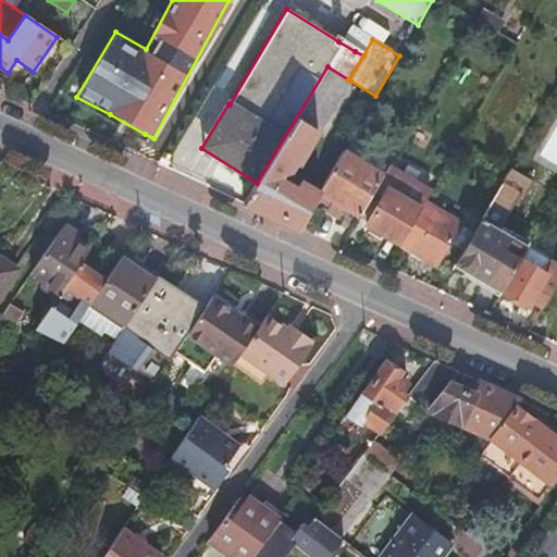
[(243,205),(296,230),(313,198),(322,186),(317,183),(313,188),(300,181),(295,189),(277,178),(281,173),(288,169),(294,161),(296,162),(316,131),(318,132),(350,81),(348,79),(327,66),(257,183),(245,202),(243,205)]
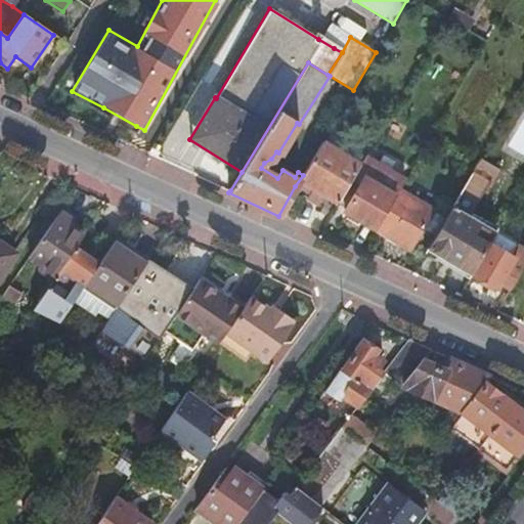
[(367,150),(370,145),(333,123),(331,128),(367,150)]
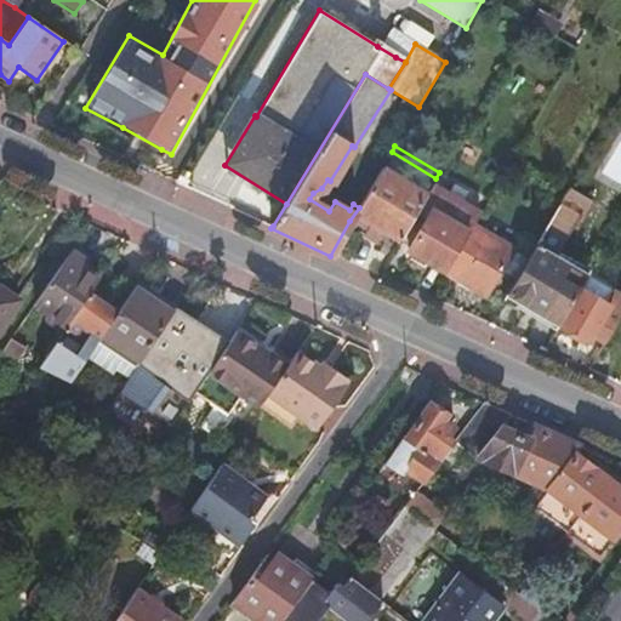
[(416,212),(431,188),(436,178),(392,152),(359,208),(349,221),(366,231),(363,237),(376,245),(383,232),(399,240),(416,212)]
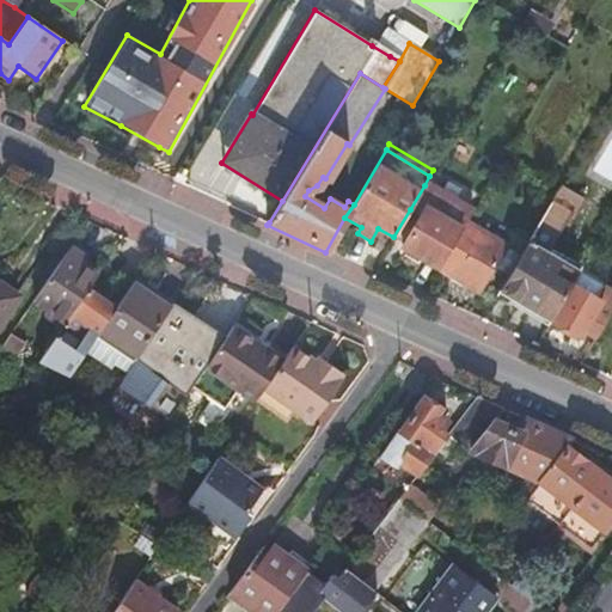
[(401,248),(438,270),(461,230),(465,224),(472,213),(434,190),(426,185),(424,185),(410,209),(420,214),(401,248)]
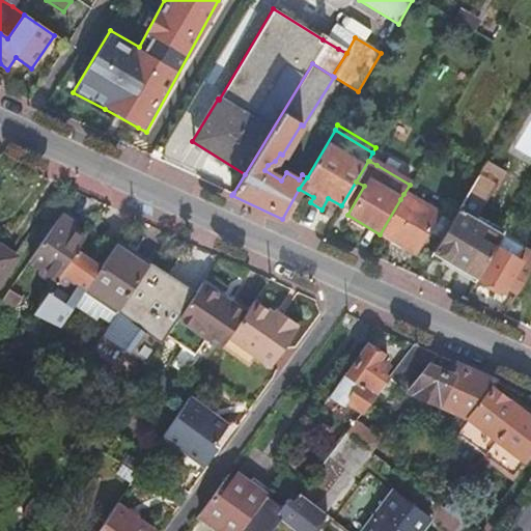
[(432,253),(477,280),(496,248),(502,236),(505,231),(487,222),(484,225),(475,221),(492,193),(495,195),(507,175),(485,162),(483,164),(432,253)]
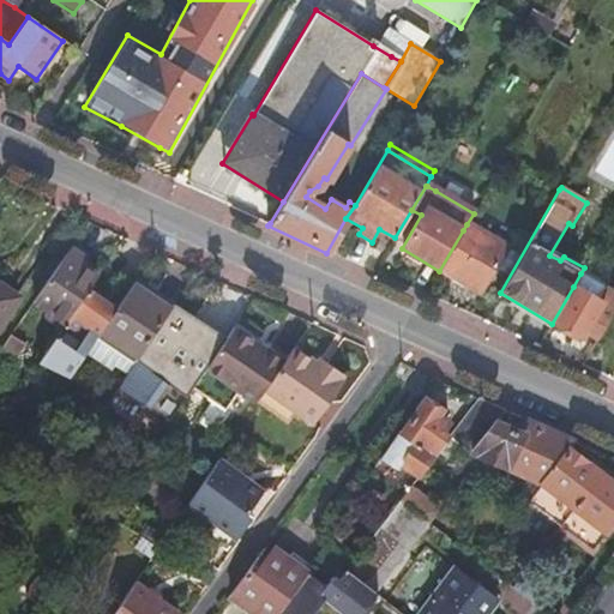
[(463,230),(439,271),(480,295),(506,250),(467,224),(463,230)]
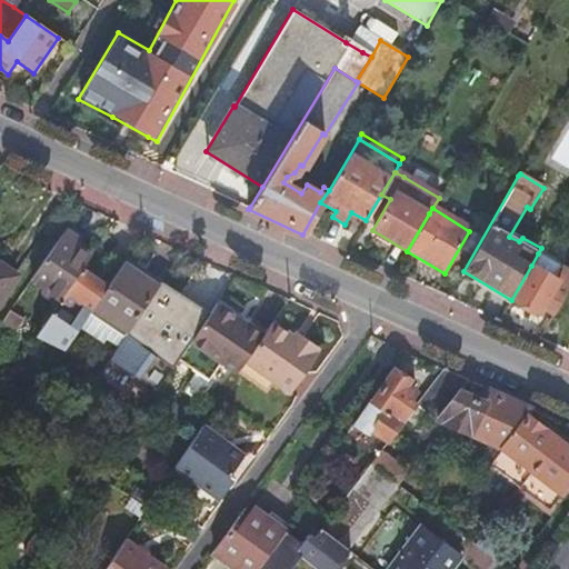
[(79,242),(65,232),(32,280),(60,300),(81,270),(90,258),(75,248),(79,242)]
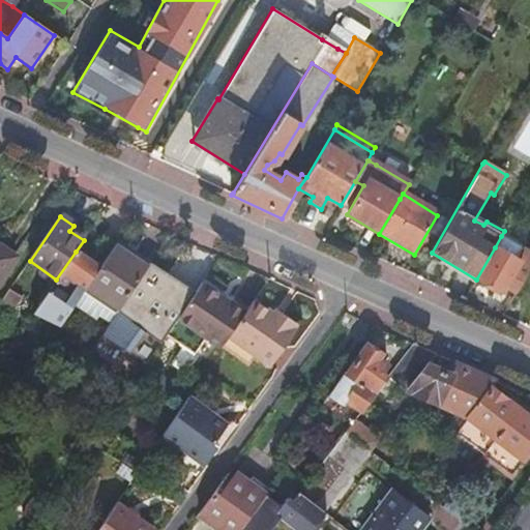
[(87,235),(74,226),(69,231),(84,240),(87,235)]
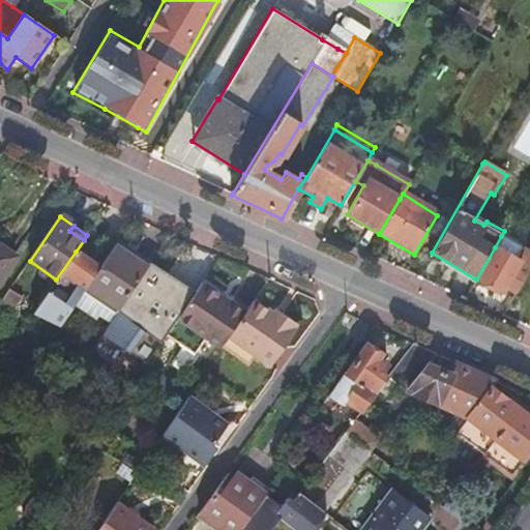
[(518,261),(524,249),(501,236),(495,247),(518,261)]
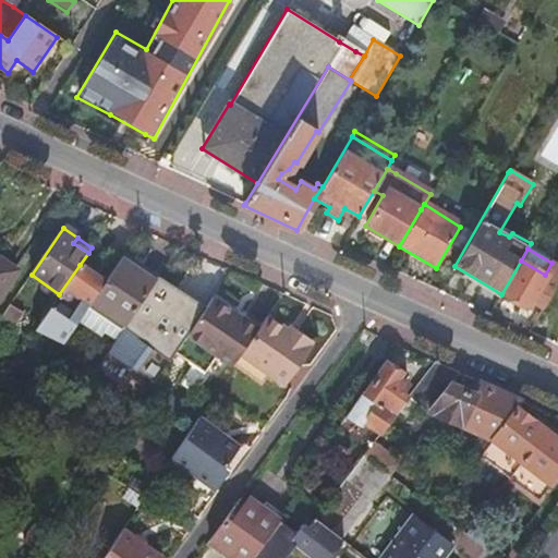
[(88,306),(122,329),(156,279),(122,256),(107,278),(88,306)]
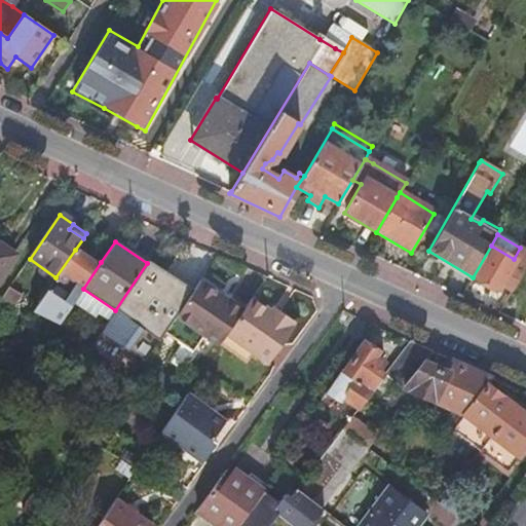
[(0,282),(16,257),(0,246),(0,282)]
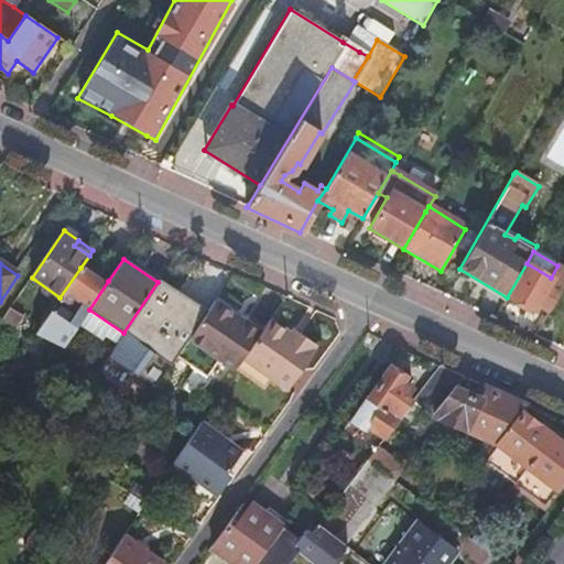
[(538,305),(550,313),(563,288),(563,268),(557,266),(551,278),(527,263),(507,297),(533,313),(538,305)]
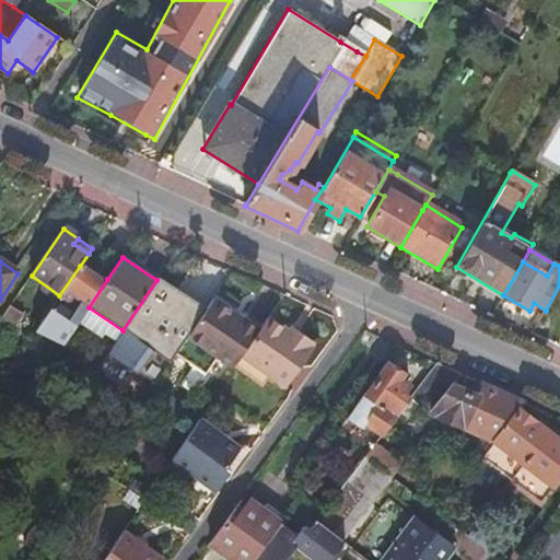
[(80,266),(59,295),(56,301),(73,312),(71,316),(80,322),(89,307),(107,279),(101,275),(97,280),(80,266)]
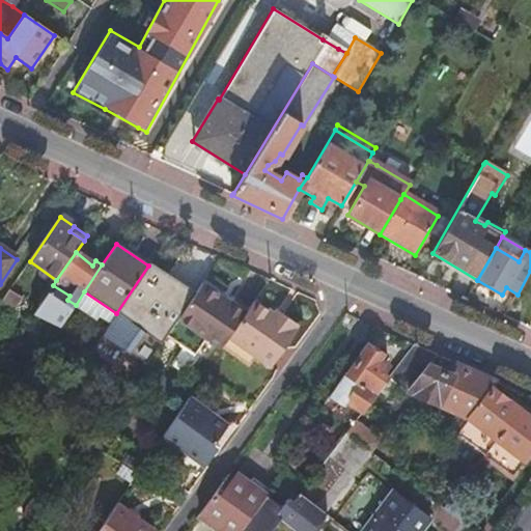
[(158,348),(166,337),(176,320),(194,296),(148,266),(116,313),(114,316),(140,334),(139,335),(158,348)]
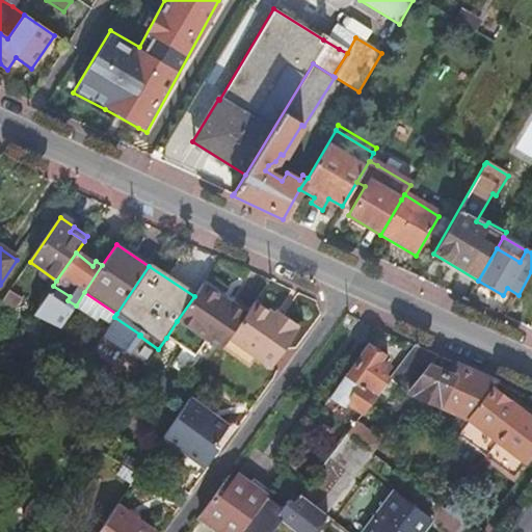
[(206,341),(221,351),(222,351),(230,340),(246,315),(202,285),(194,296),(177,321),(166,338),(194,357),(206,341)]
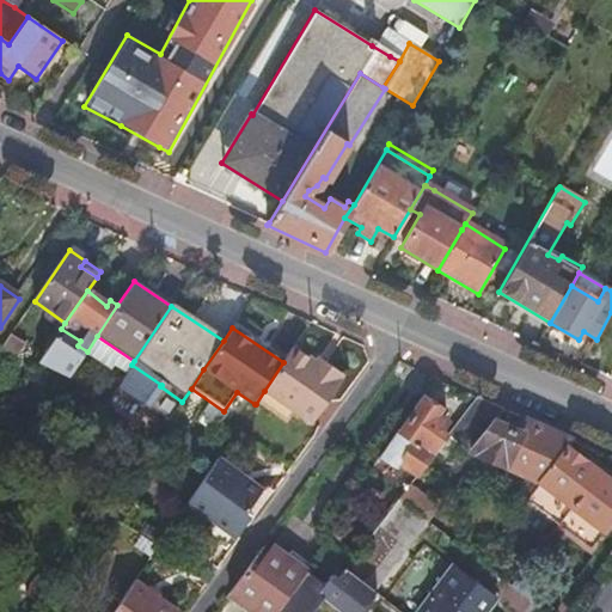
[(26,343),(12,334),(2,347),(17,357),(26,343)]
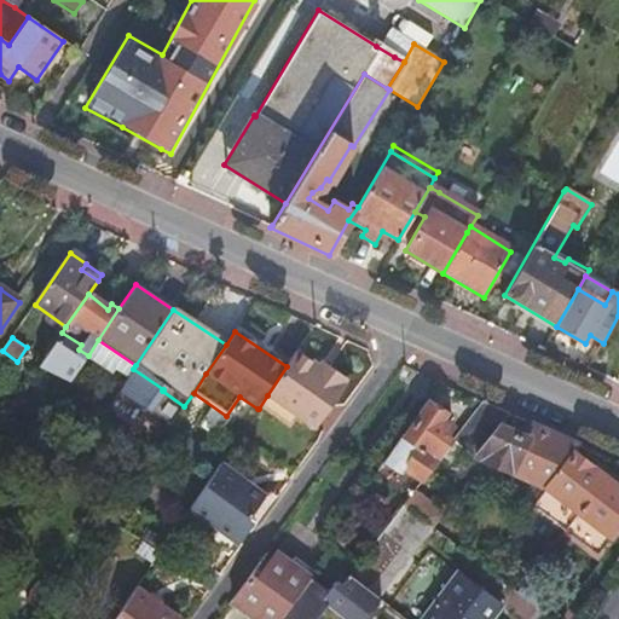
[(267,395),(259,409),(289,431),(299,420),(314,431),(346,387),(342,383),(346,380),(329,366),(325,372),(319,368),(296,352),(287,366),(267,395)]
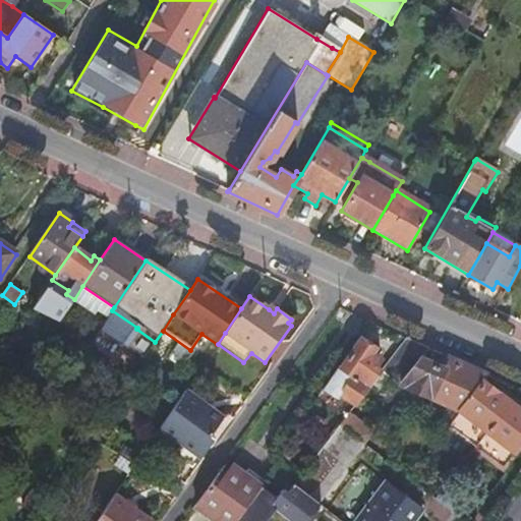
[(381,372),(382,370),(375,366),(381,360),(372,355),(375,350),(360,340),(340,368),(342,370),(336,380),(345,387),(340,394),(355,406),(381,372)]
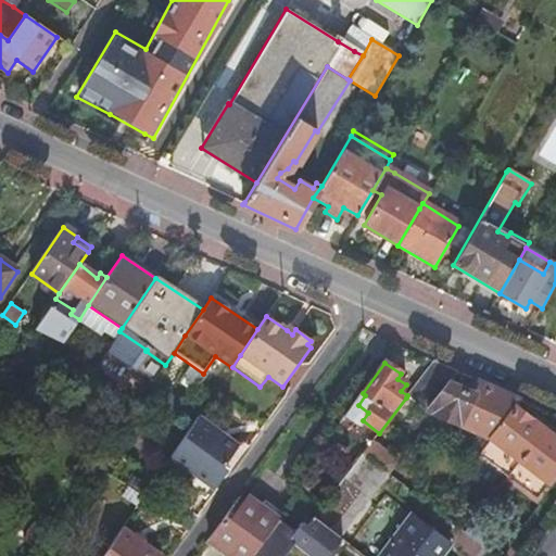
[(459,375),(433,363),(407,395),(406,397),(429,414),(430,413),(489,440),(513,406),(517,401),(477,382),(471,394),(452,384),(459,375)]
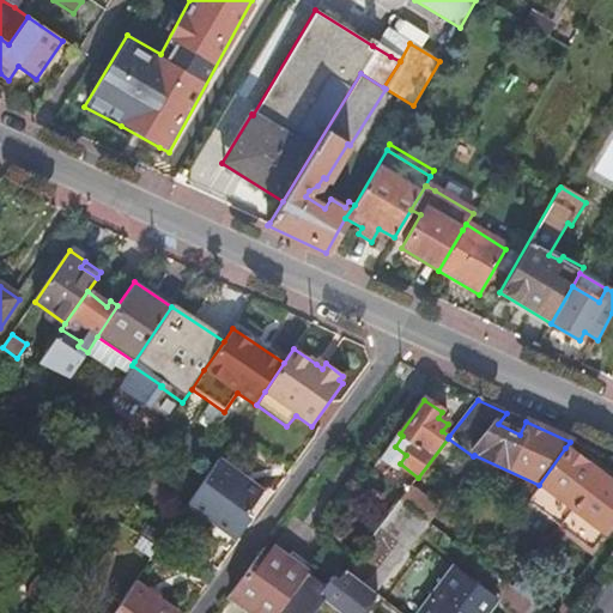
[(565,448),(539,485),(526,503),(558,528),(599,473),(565,448)]
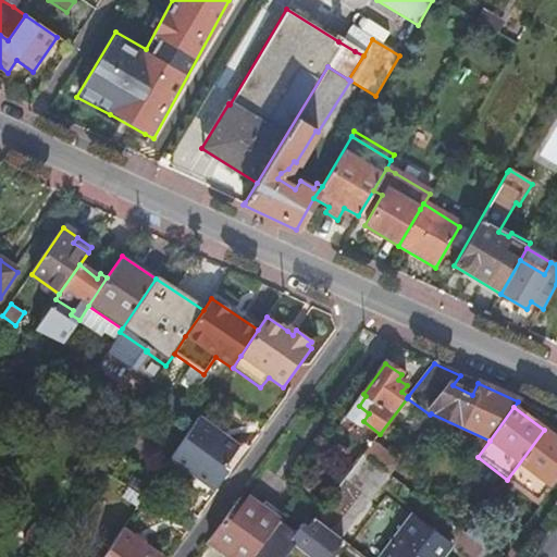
[(238,448),(198,418),(171,459),(213,491),(229,471),(224,468),(238,448)]
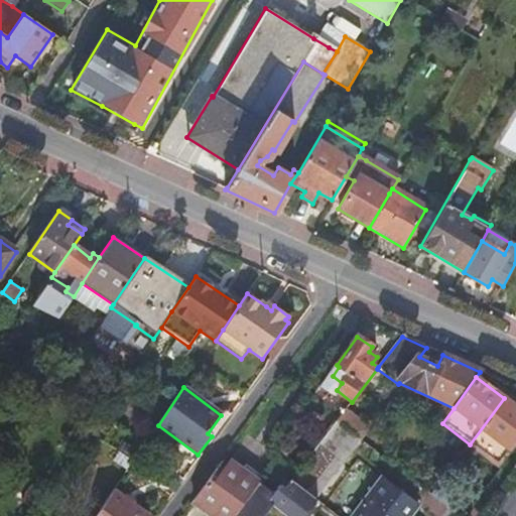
[(515,441),(515,406),(504,398),(470,444),(499,466),(515,441)]
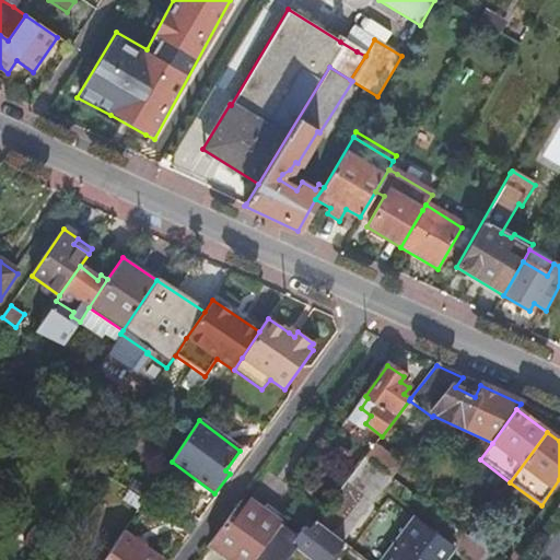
[(375,441),(364,453),(389,475),(399,463),(375,441)]
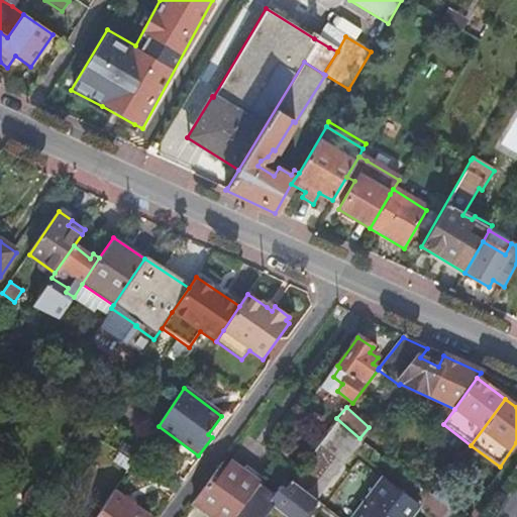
[(336,423),(295,478),(292,481),(298,487),(317,501),(362,443),(336,423)]
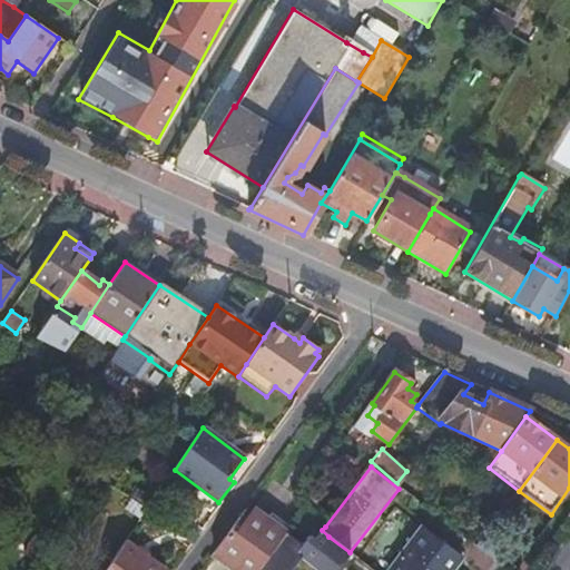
[(232,530),(215,553),(235,569),(258,569),(286,533),(255,510),(244,524),(237,533),(232,530)]
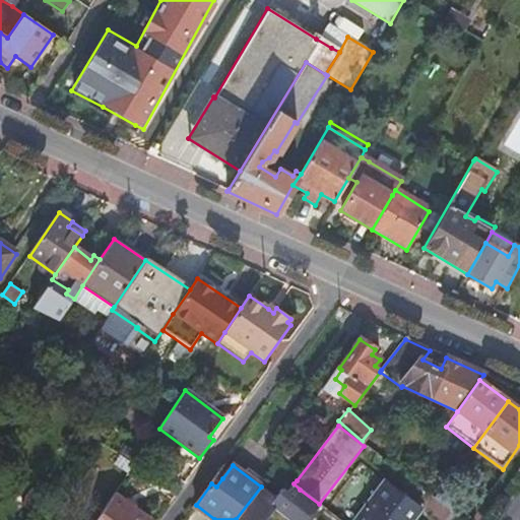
[(222,478),(218,474),(211,483),(216,486),(222,478)]
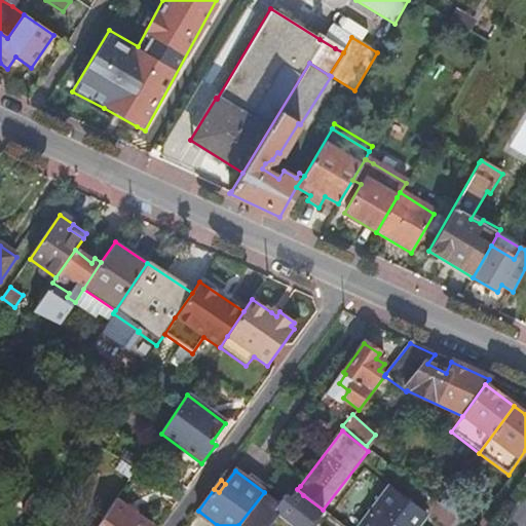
[(267,488),(264,492),(238,525),(239,525),(243,522),(248,525),(268,525),(277,515),(290,525),(310,525),(318,517),(324,511),(323,510),(303,495),(297,489),(296,489),(293,492),(291,491),(287,491),(280,498),(267,488)]
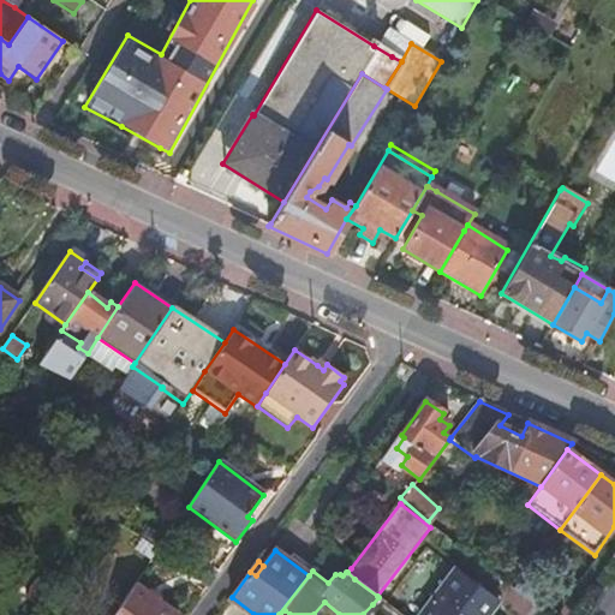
[(454,571),(418,614),(483,614),(494,603),(454,571)]
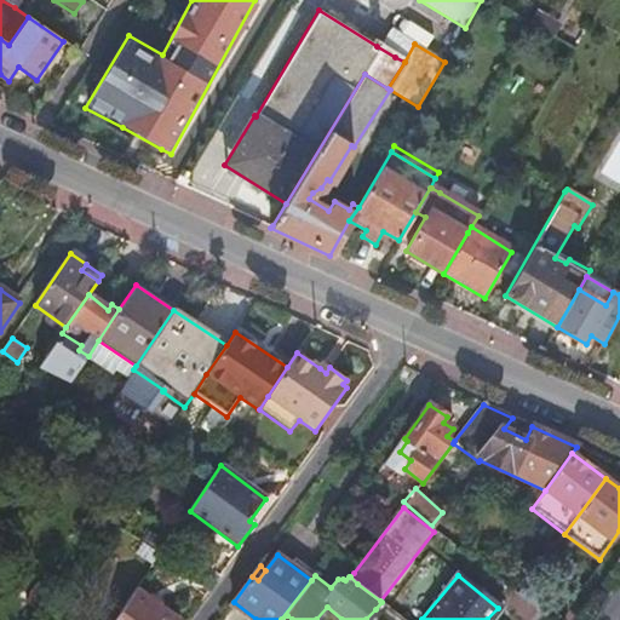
[(518,597),(533,578),(532,578),(517,596),(518,597)]
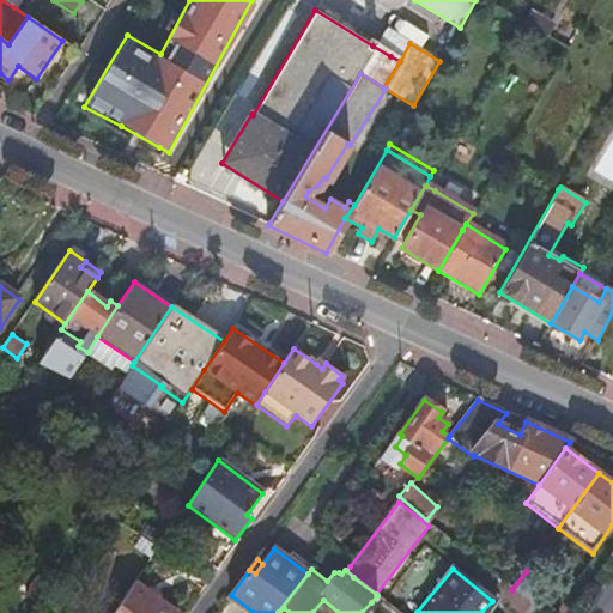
[(513,590),(539,611),(553,593),(527,571),(513,590)]
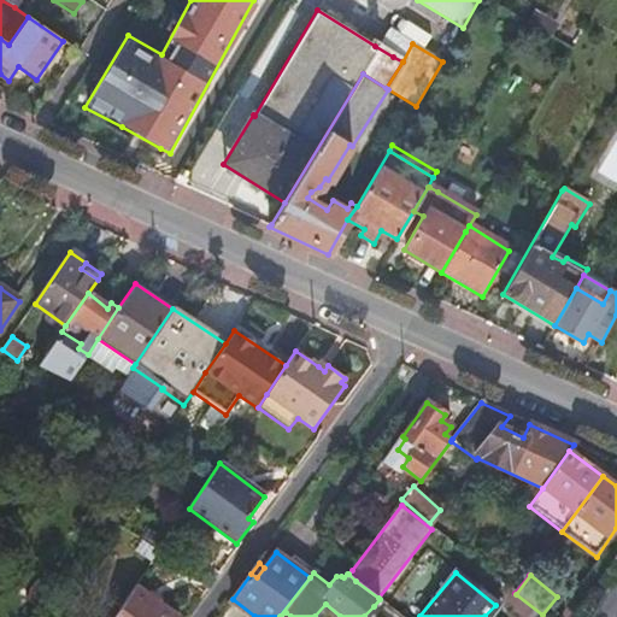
[(176,616),(135,586),(113,616),(176,616)]
